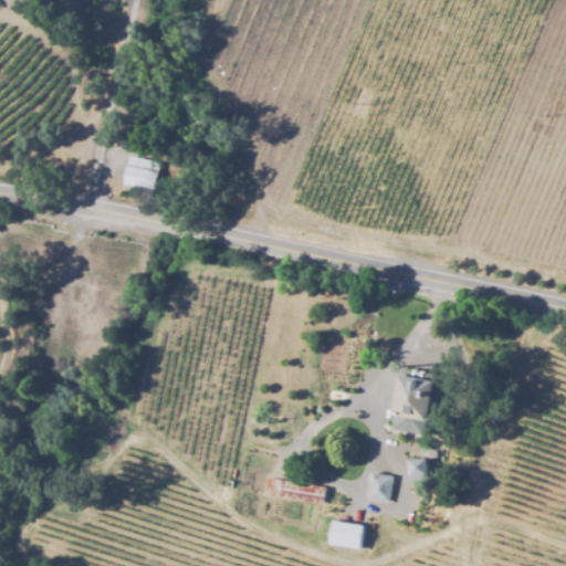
[(158,159),(126,156),(123,185),(155,188),(158,159)]
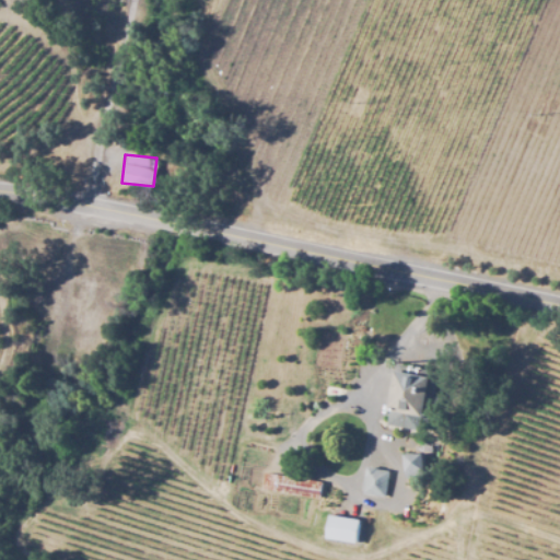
[(426,433),(386,427),(388,412),(387,411),(395,364),(436,372),(426,433)]
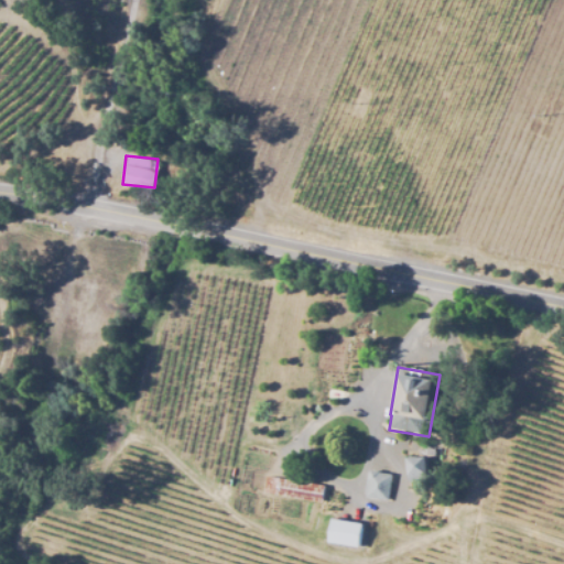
[(340,402),(324,400),(326,389),(342,391),(340,402)]
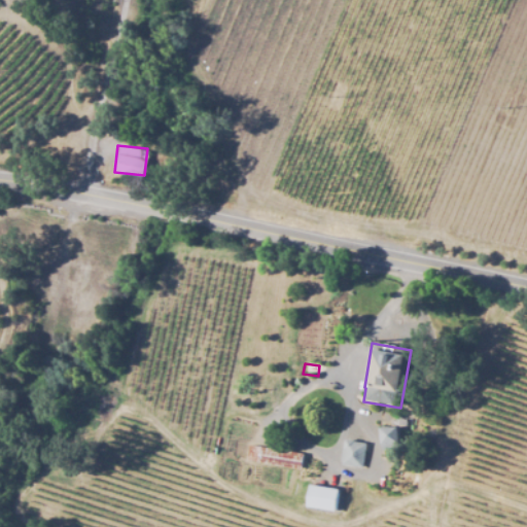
[(380,451),(378,429),(396,427),(398,449),(380,451)]
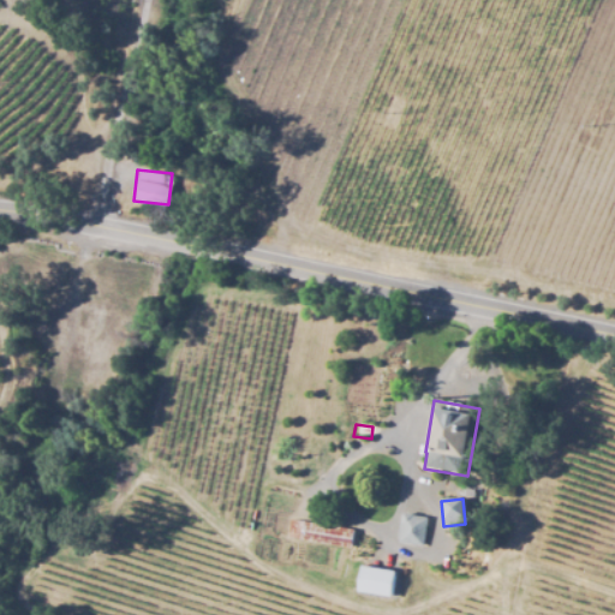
[(421,547),(396,543),(401,514),(425,519),(421,547)]
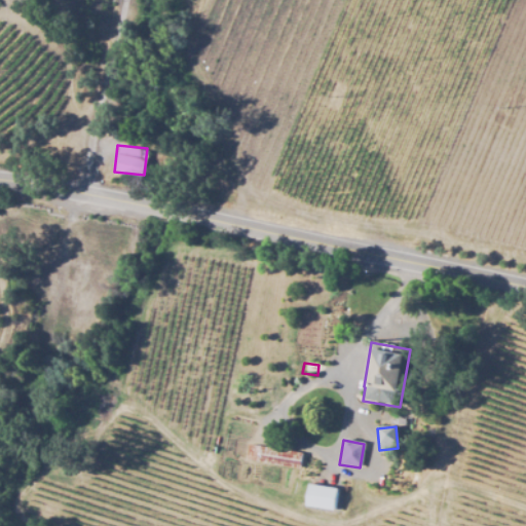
[(299,468),(243,460),(247,445),(301,454),(299,468)]
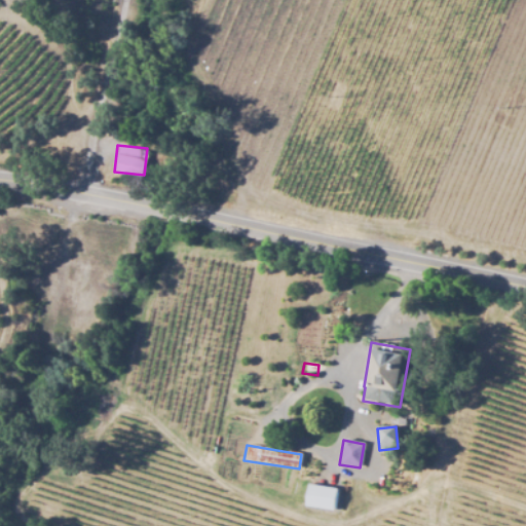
[(333,512),(305,508),(308,485),(336,489),(333,512)]
